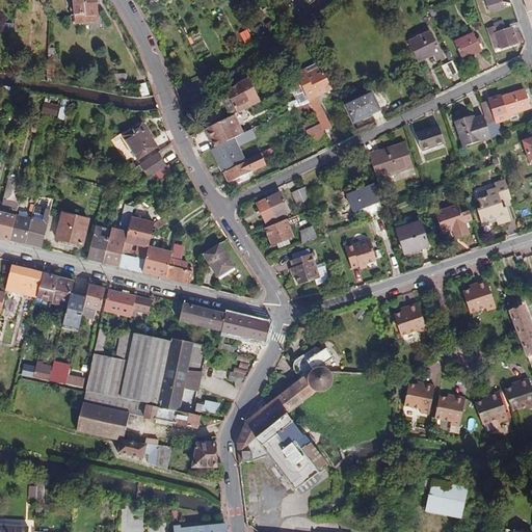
[(73,0),(75,16),(75,24),(99,22),(97,0),(99,0),(73,0)]
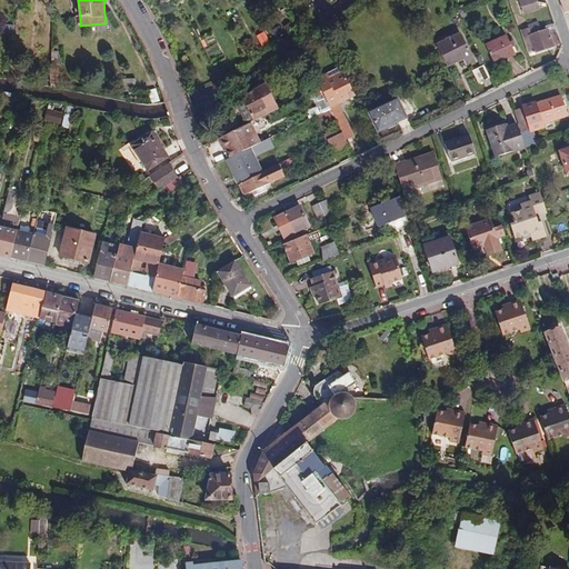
[(311,0),(317,10),(326,7),(322,0),(311,0)]
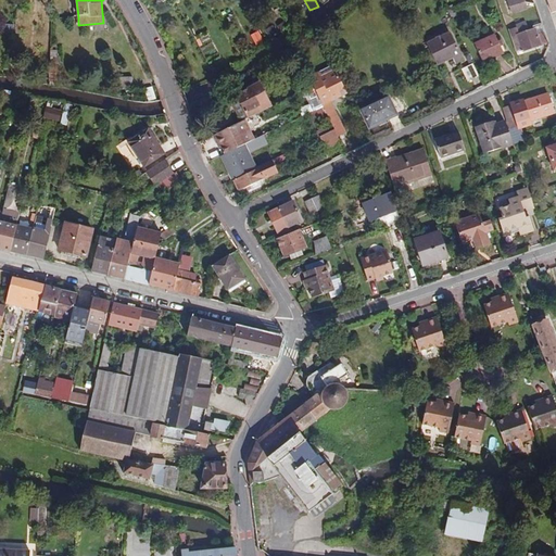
[(508,0),(512,13),(527,9),(523,0),(508,0)]
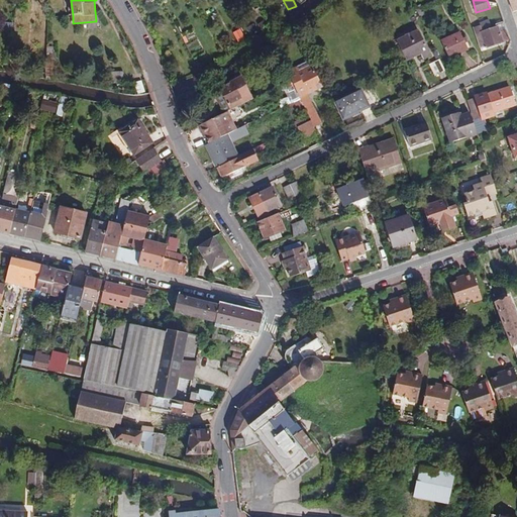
[(381,6),(385,14),(390,12),(386,3),(381,6)]
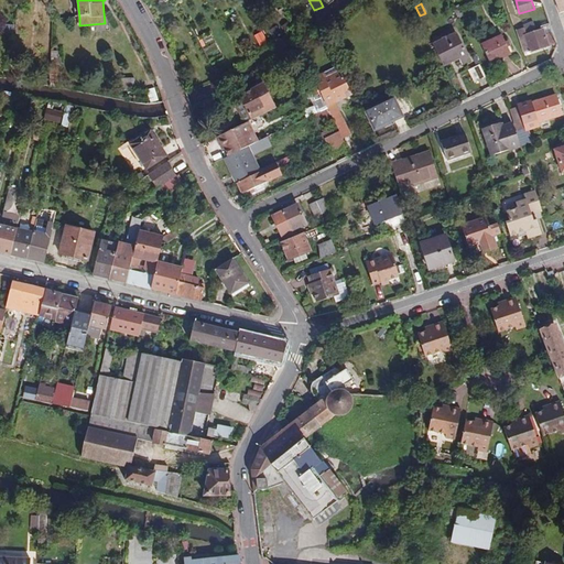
[(531,52),(555,43),(552,33),(544,35),(542,30),(537,32),(532,22),(522,25),(531,52)]
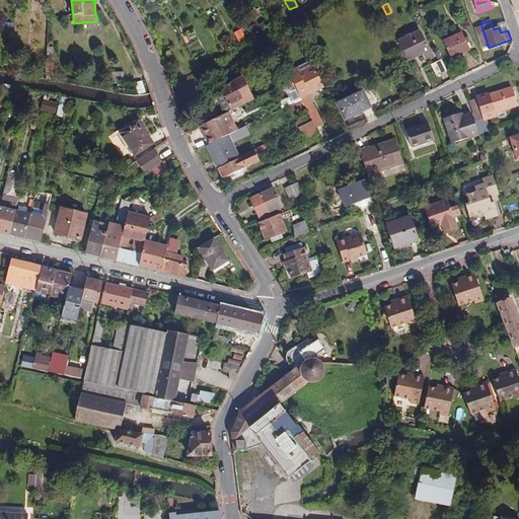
[(262,29),(268,25),(266,21),(258,24),(262,29)]
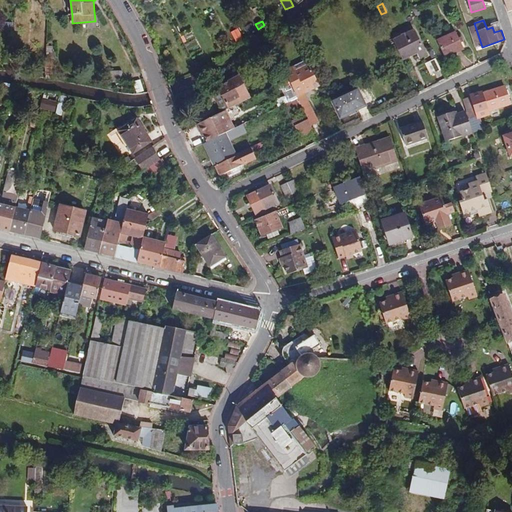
[(494,32),(501,30),(498,22),(492,24),(492,27),(494,32)]
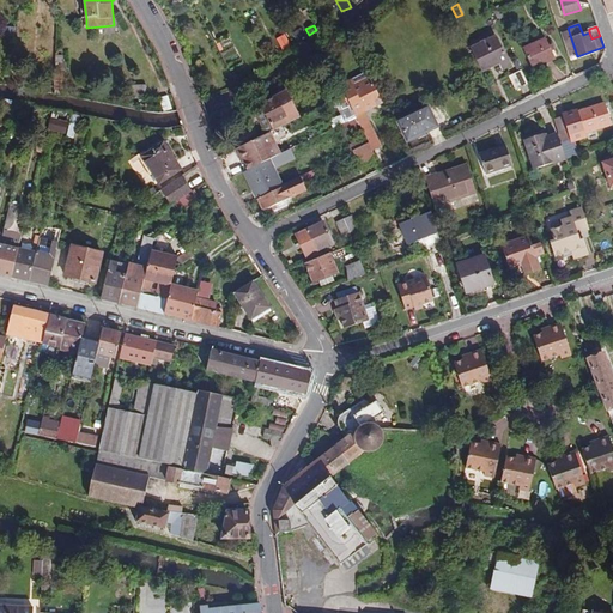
[(475,60),(481,72),(498,64),(502,71),(510,66),(502,48),(501,48),(496,37),(471,49),(477,60),(475,60)]
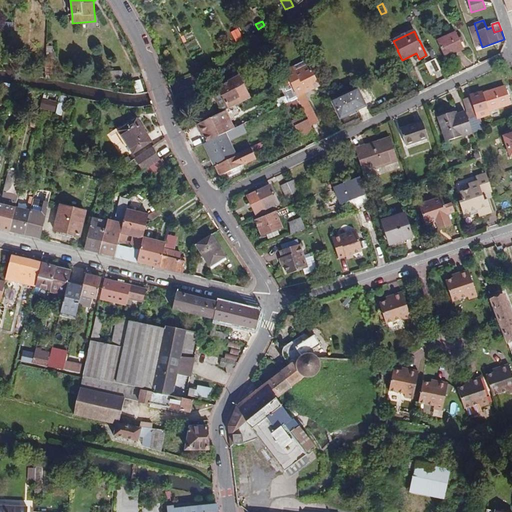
[(437,41),(445,58),(463,49),(460,43),(456,32),(437,41)]
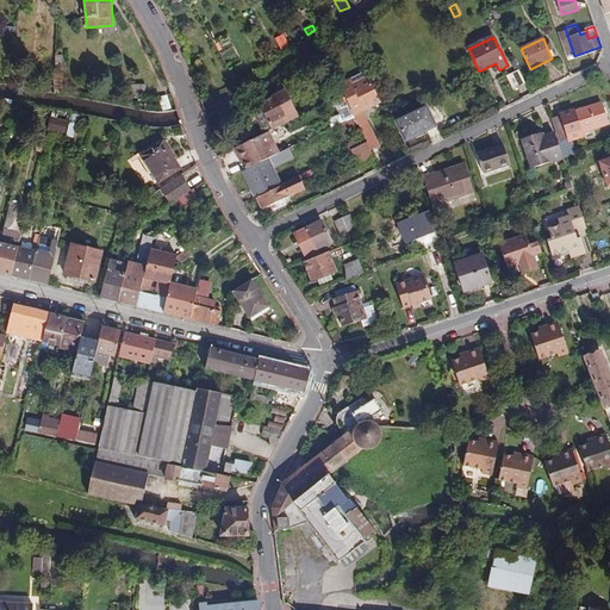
[(334,72),(324,51),(315,56),(324,76),(334,72)]
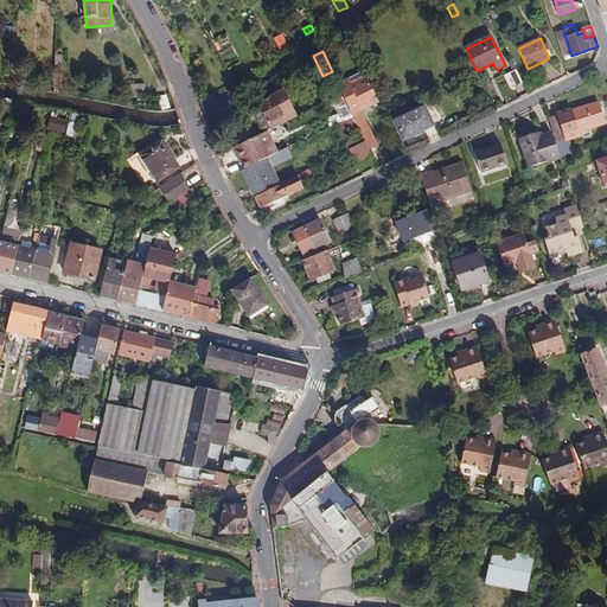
[(523,84),(522,83),(516,70),(504,76),(510,89),(513,88),(515,89),(523,84)]
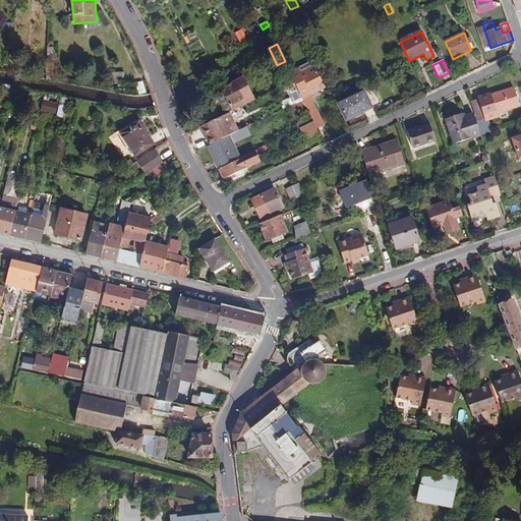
[(325,88),(314,64),(291,75),(302,99),(305,97),(325,88)]
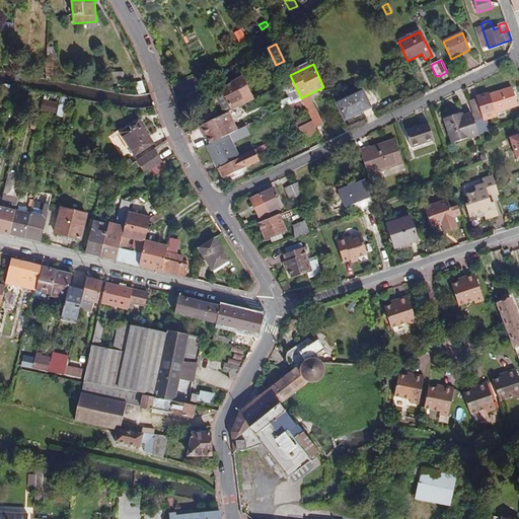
[(110,72),(110,83),(124,83),(124,72),(110,72)]
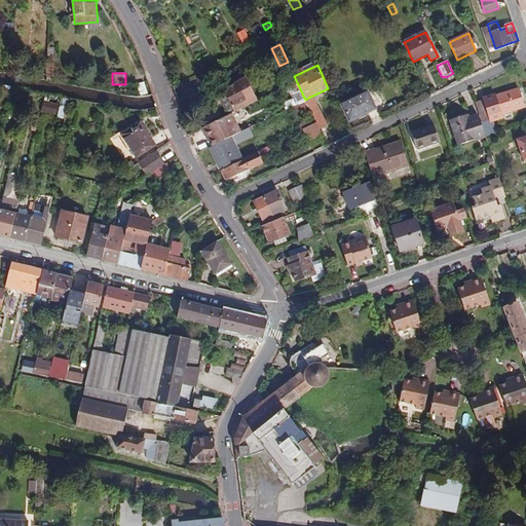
[(232,108),(247,101),(241,90),(250,85),(246,78),(237,83),(236,83),(223,90),(232,108)]
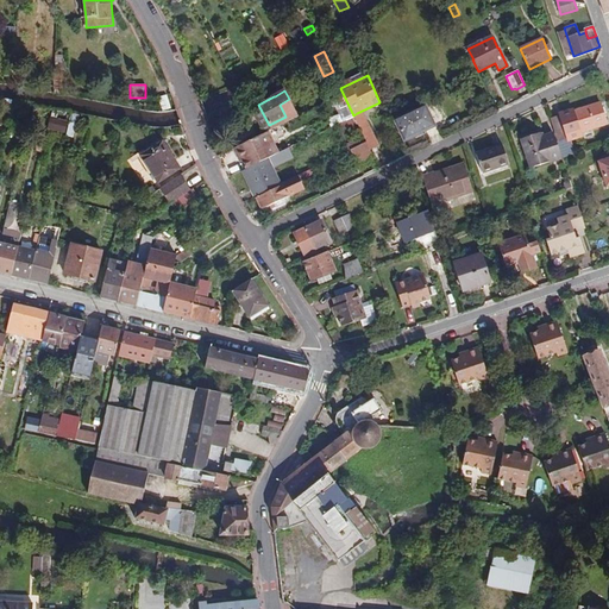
[(554,138),(562,158),(575,154),(570,140),(583,136),(582,133),(607,124),(600,102),(575,111),(573,111),(573,110),(558,114),(559,115),(550,118),(557,137),(554,138)]
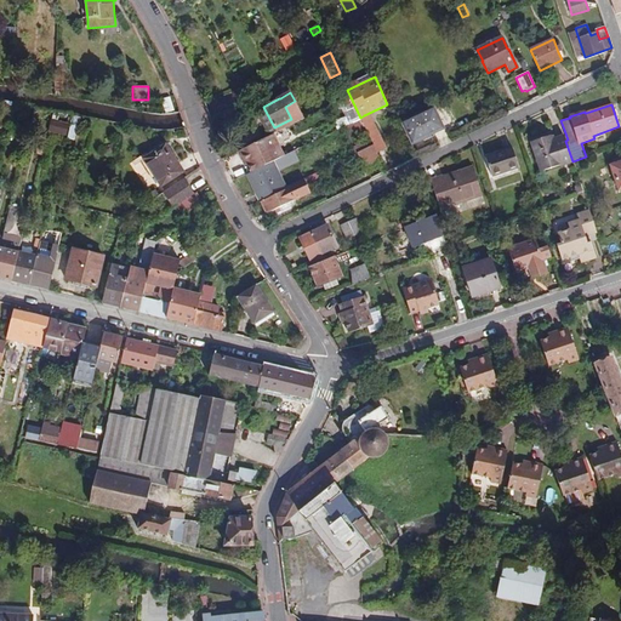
[(271,130),(274,127),(263,107),(260,109),(271,130)]
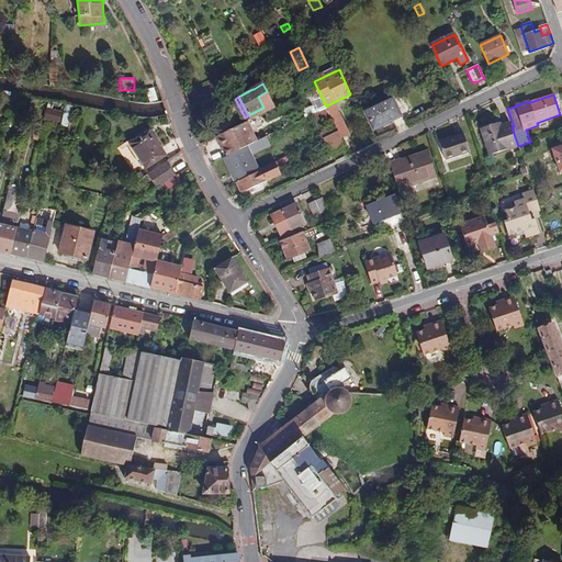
[(0,108),(0,112),(9,115),(12,101),(2,98),(0,108)]
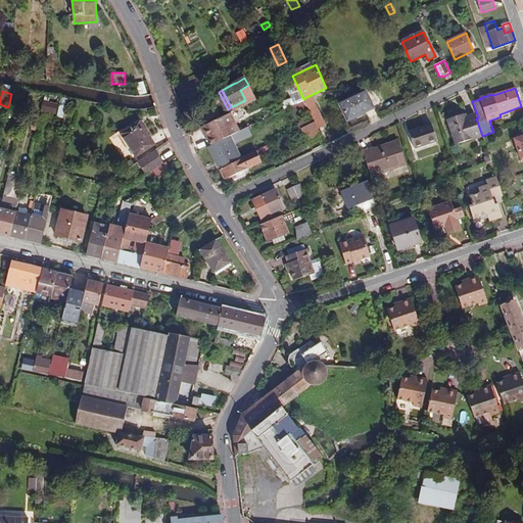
[(339,103),(347,121),(373,108),(365,91),(339,103)]
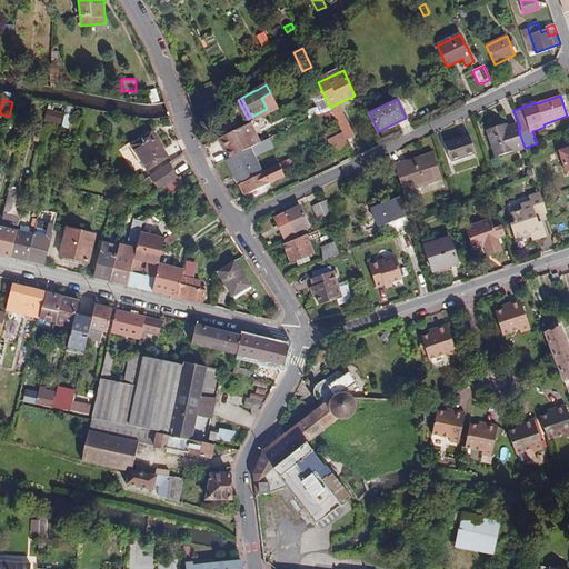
[(267,109),(251,117),(253,121),(278,110),(276,105),(267,109)]
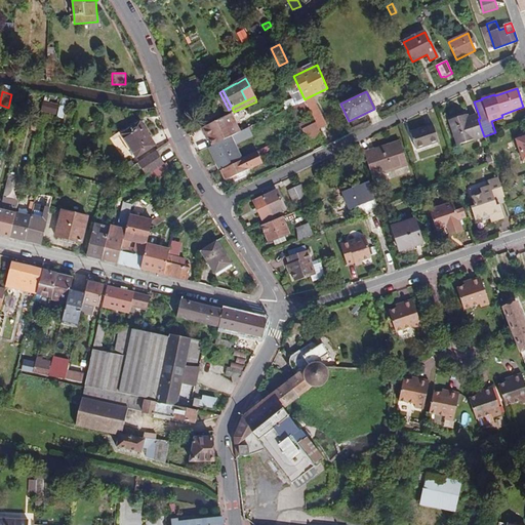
[(62,97),(57,117),(63,118),(67,98),(62,97)]
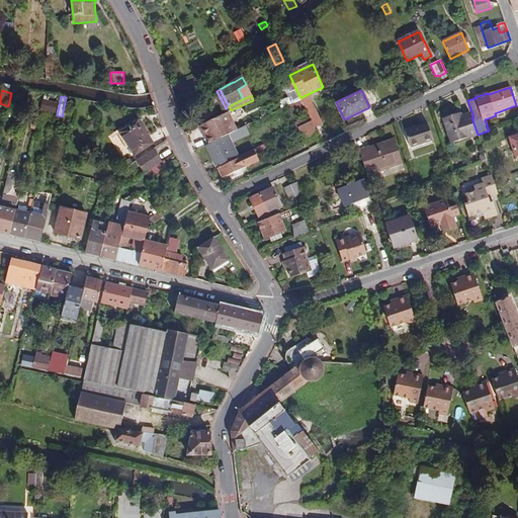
[(300,98),(301,99),(286,106),(292,117),(307,110),(305,106),(308,105),(304,96),(300,98)]
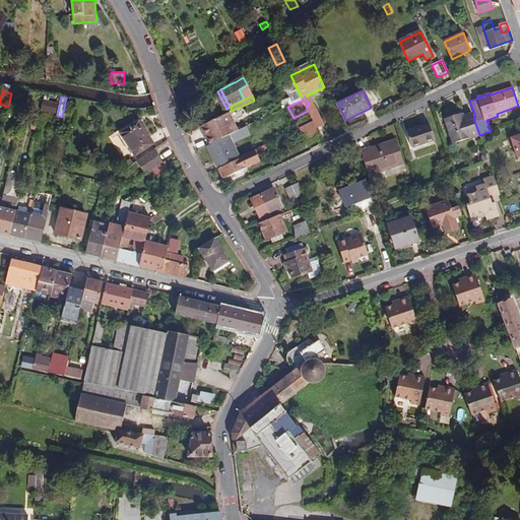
[(51,103),(48,118),(53,120),(56,104),(51,103)]
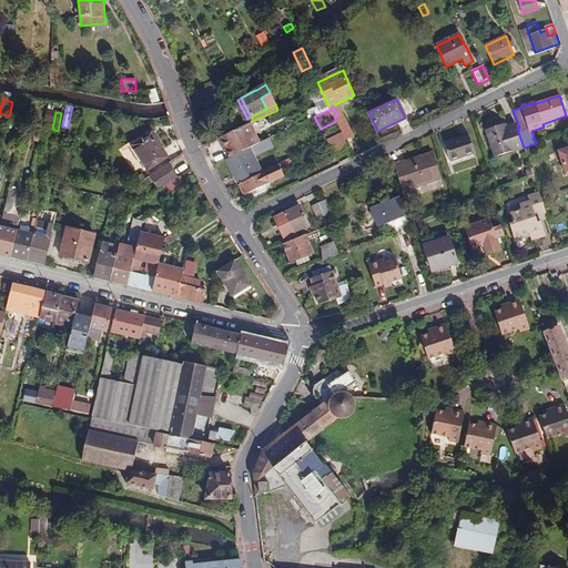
[(350,149),(345,140),(354,137),(343,113),(337,115),(334,117),(336,121),(342,132),(338,134),(327,140),(330,144),(335,155),(350,149)]
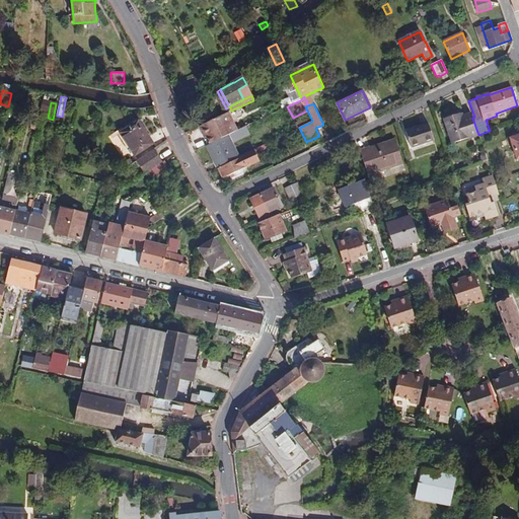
[(209,144),(225,137),(225,138),(208,146),(215,160),(236,150),(234,146),(236,145),(234,141),(249,134),(245,127),(237,131),(228,112),(200,126),(209,144)]
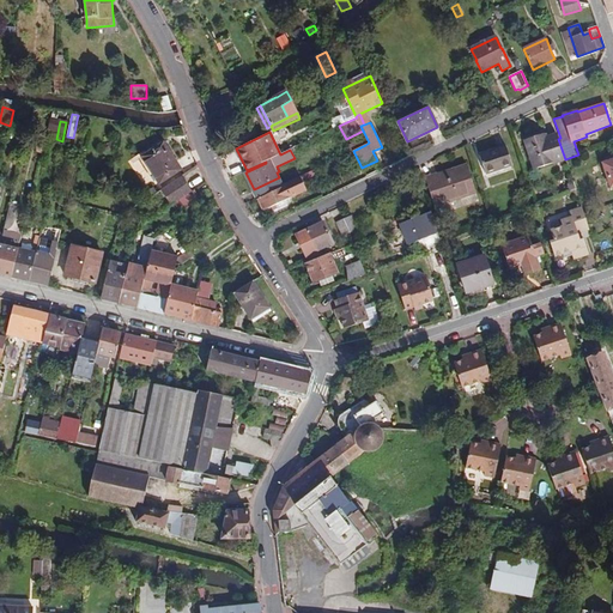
[(525,140),(534,169),(565,159),(558,139),(557,134),(544,139),(542,134),(525,140)]
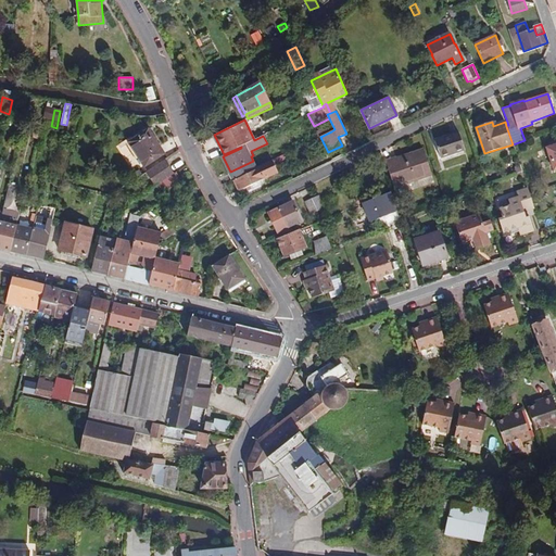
[(323,141),(320,137),(331,131),(328,125),(316,131),(319,137),(306,143),(308,148),(323,141)]
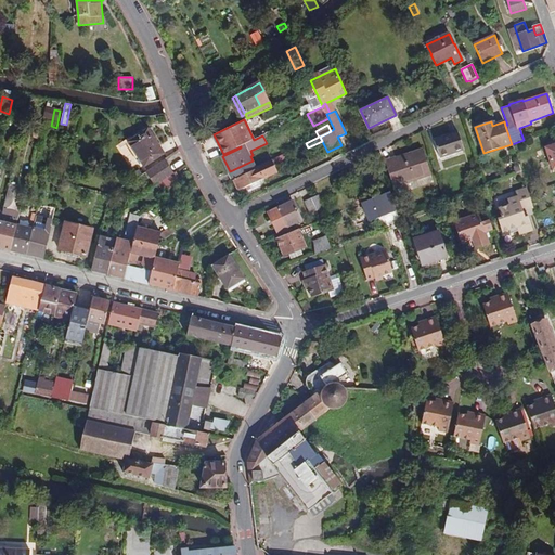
[(128,143),(144,167),(164,153),(149,129),(128,143)]
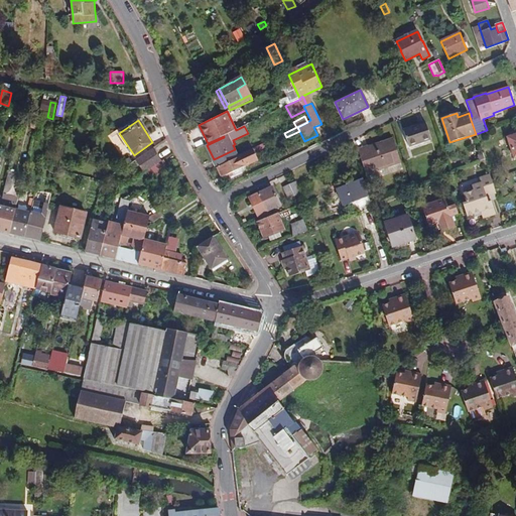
[(404,131),(409,146),(431,139),(426,124),(404,131)]
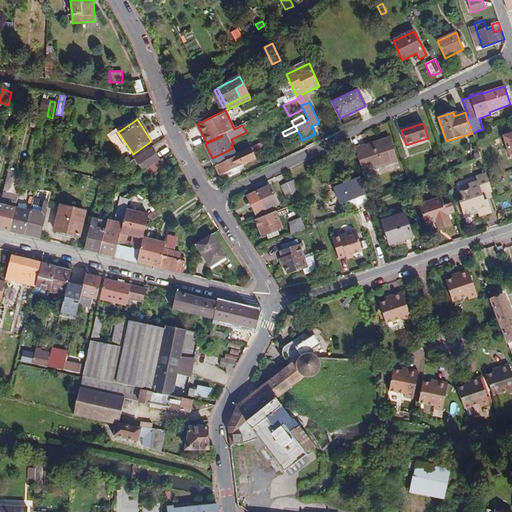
[(511,133),(503,137),(510,157),(511,156),(511,133)]
